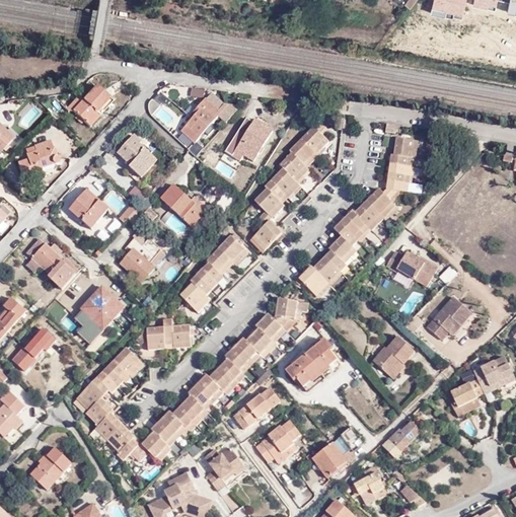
[(309,8),(306,2),(300,5),(303,11),(309,8)]
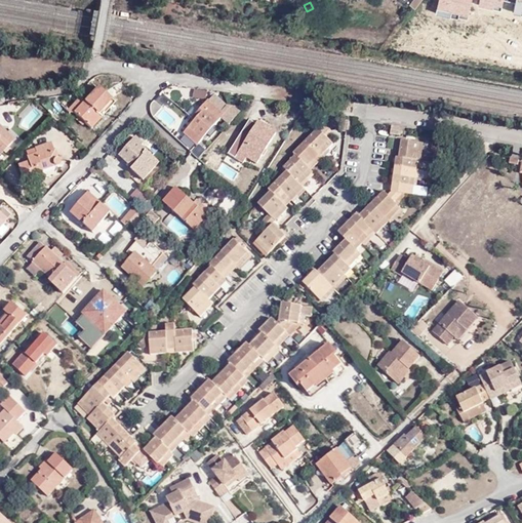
[(116,81),(106,86),(110,93),(120,89),(116,81)]
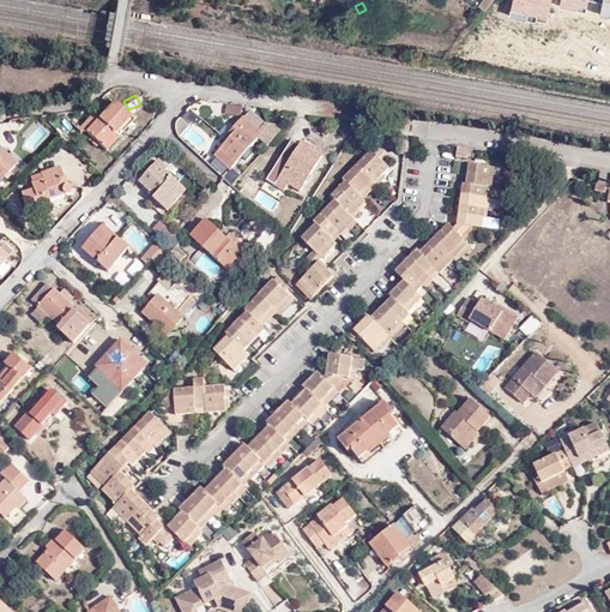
[(113,132),(128,115),(112,101),(97,118),(84,133),(104,151),(119,137),(113,132)]
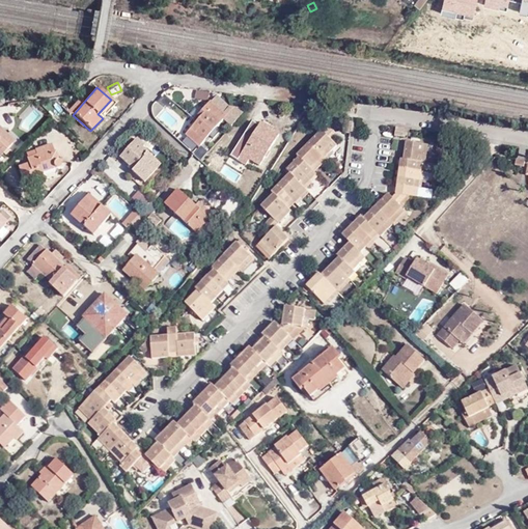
[(71,116),(73,115),(84,102),(78,96),(64,112),(71,116)]
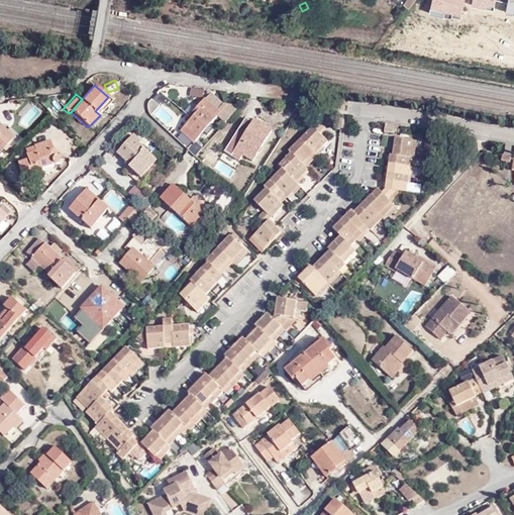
[(212,94),(206,100),(219,113),(225,107),(212,94)]
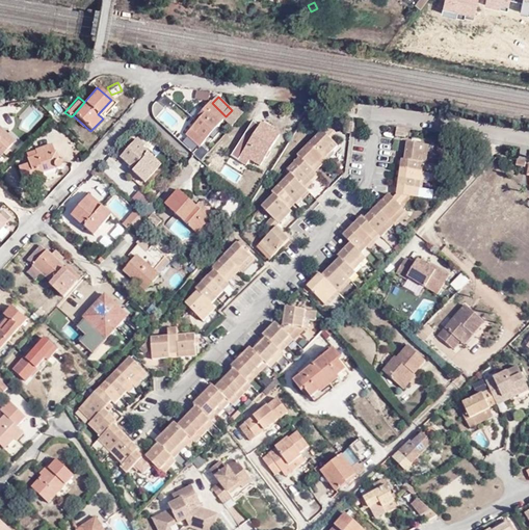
[(115,103),(111,100),(98,114),(103,118),(115,103)]
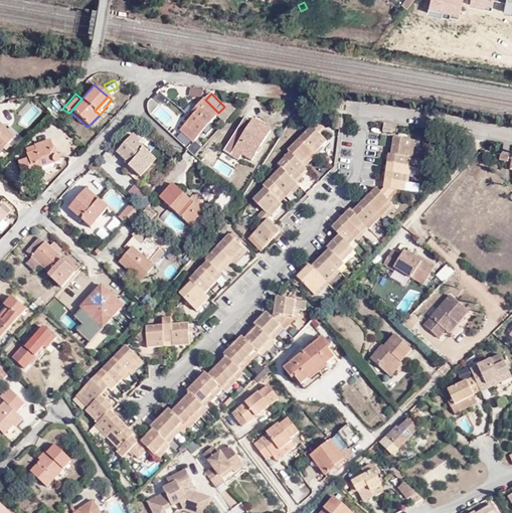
[(192,139),(218,113),(205,100),(204,99),(193,110),(195,113),(192,116),(180,128),(192,139)]
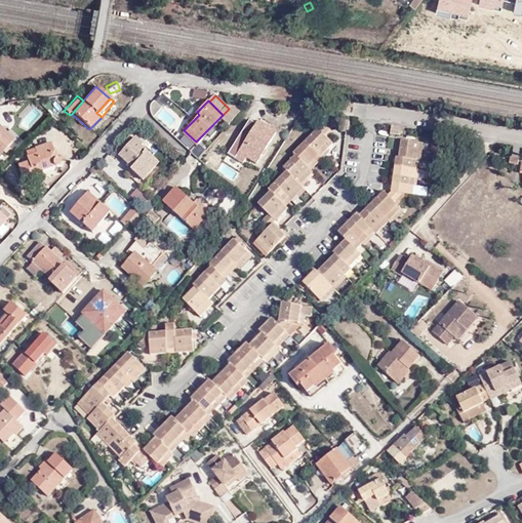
[(250,118),(257,123),(259,121),(259,119),(252,114),(250,118)]
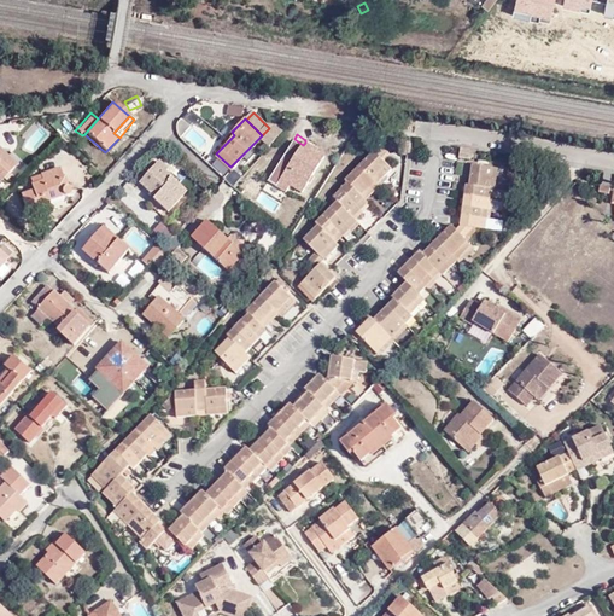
[(278,149),(285,154),(293,140),(285,135),(278,149)]
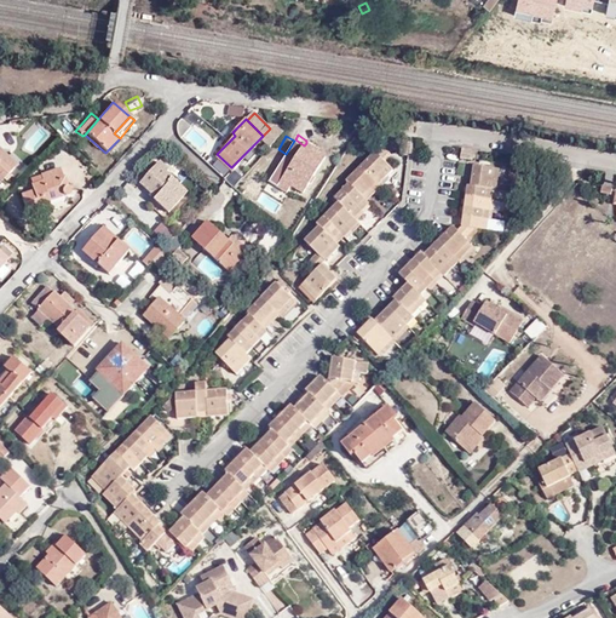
[(304,146),(295,139),(294,141),(286,154),(293,159),(283,175),(270,166),(265,176),(270,178),(270,181),(274,183),(272,184),(286,192),(291,184),(305,193),(328,156),(306,143),(304,146)]
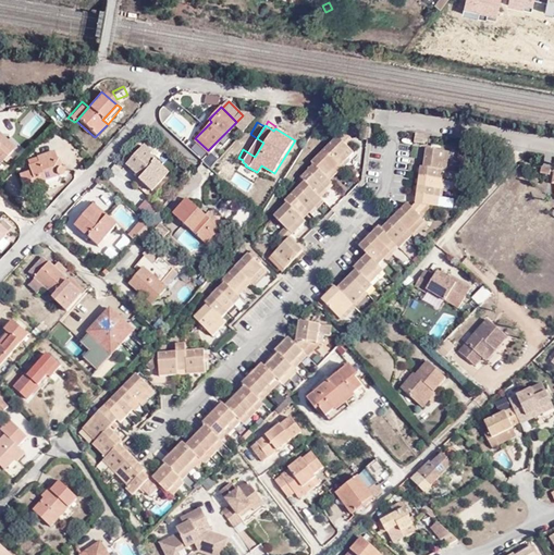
[(283,199),(285,201),(273,214),(284,225),(274,235),(283,244),(290,237),(293,234),(290,230),(295,224),(302,218),(298,214),(305,208),(311,201),(318,195),(315,192),(322,185),(328,179),(325,176),(331,170),(337,164),(335,162),(342,156),(348,148),(344,145),(352,137),(340,126),(333,133),(335,135),(322,149),(310,161),(312,163),(306,170),(299,176),(303,180),(296,186),(291,193),(283,199)]
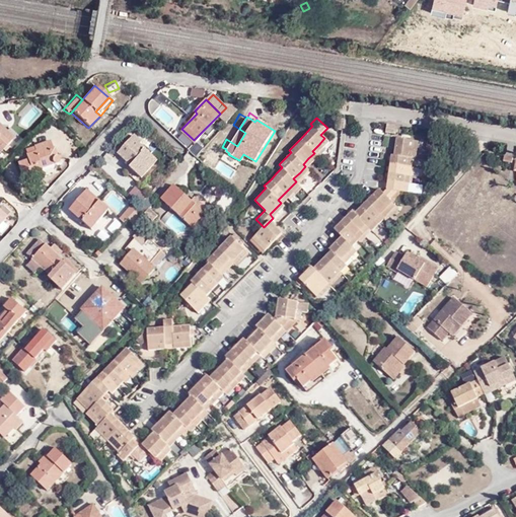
[(385,121),(383,131),(396,133),(397,130),(398,123),(385,121)]
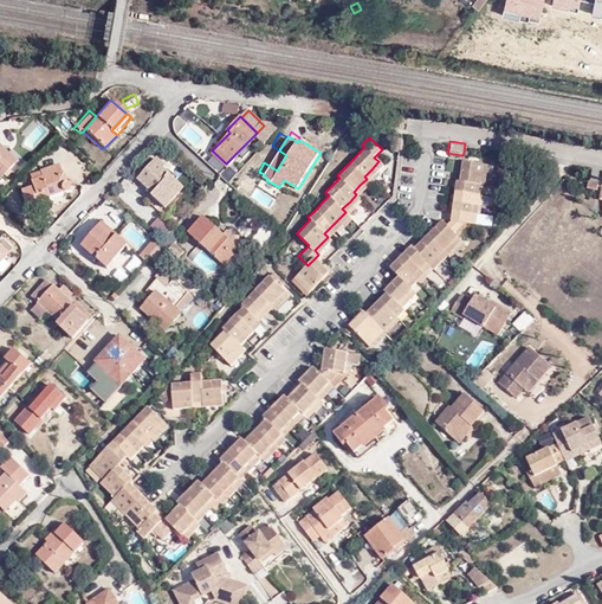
[(0,172),(14,156),(8,151),(0,142),(0,172)]
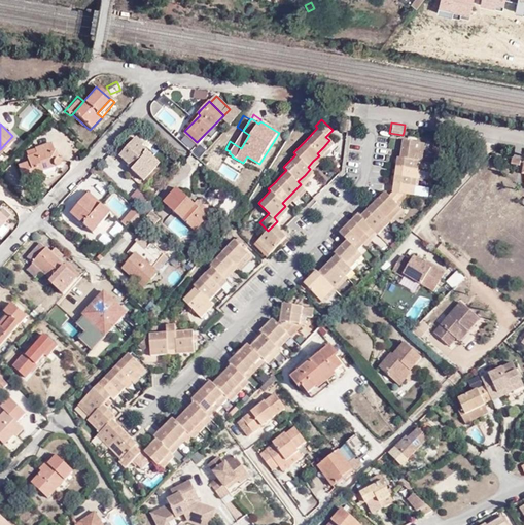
[(12,125),(7,131),(12,136),(19,130),(12,125)]
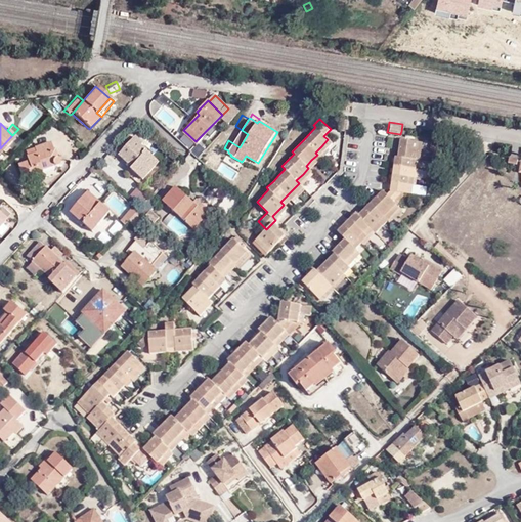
[(54,159),(54,161),(54,163),(55,164),(56,165),(57,166),(59,166),(61,165),(62,164),(63,163),(63,161),(62,159),(61,158),(60,157),(57,143),(55,143),(54,135),(38,138),(40,149),(30,151),(31,158),(20,160),(24,174),(43,171),(42,165),(41,162),(54,159)]
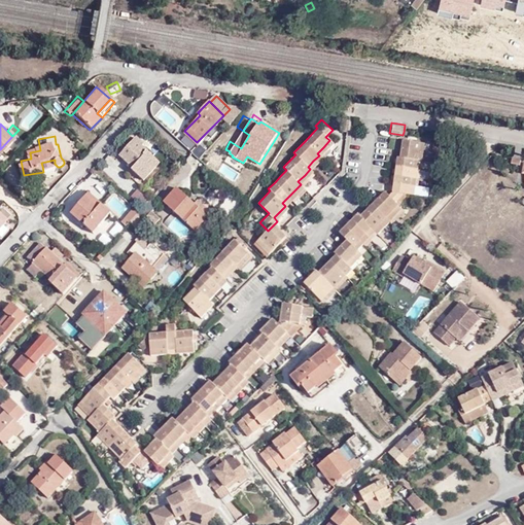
[(158,161),(141,145),(143,143),(136,136),(118,153),(132,166),(130,167),(141,178),(158,161)]
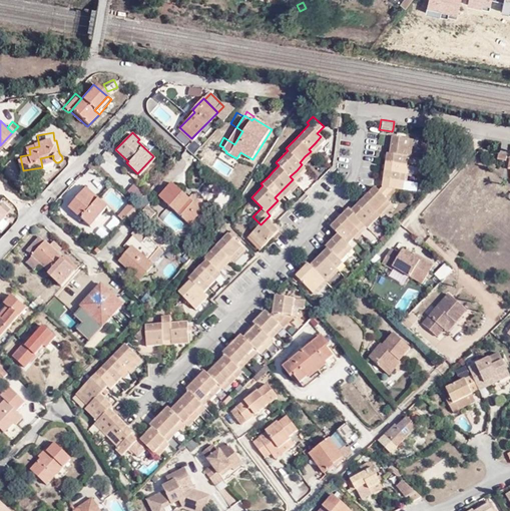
[(384,159),(383,167),(382,174),(380,185),(392,186),(398,187),(400,177),(401,169),(402,162),(403,153),(406,154),(407,146),(409,137),(391,134),(390,143),(389,151),(385,150),(384,159)]
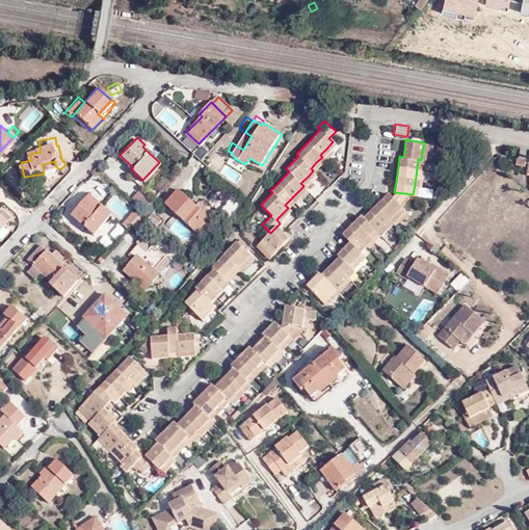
[(337,146),(333,141),(326,149),(329,152),(337,146)]
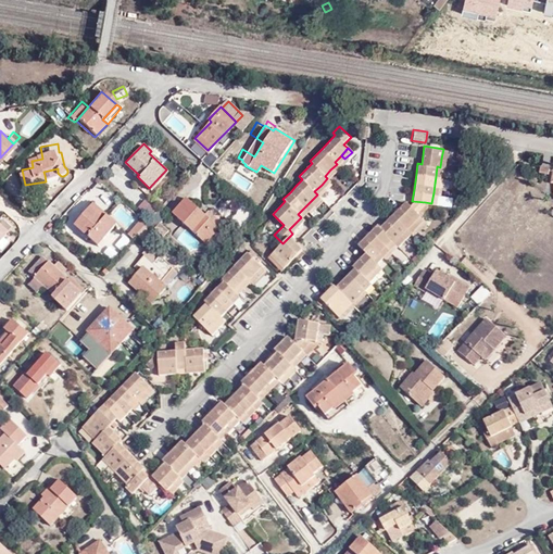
[(341,155),(335,162),(337,164),(338,165),(344,159),(341,155)]
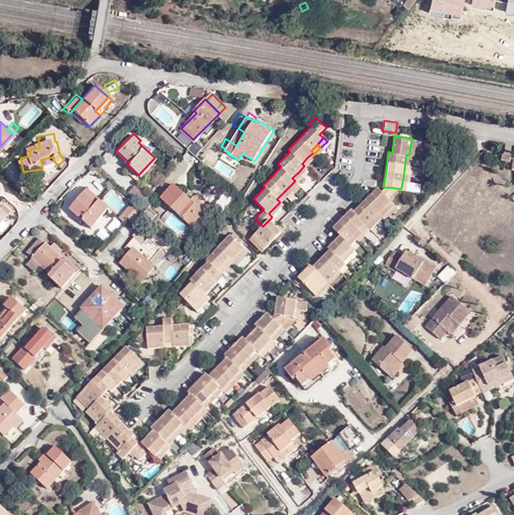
[(310,162),(316,156),(314,153),(313,152),(307,158),(310,162)]
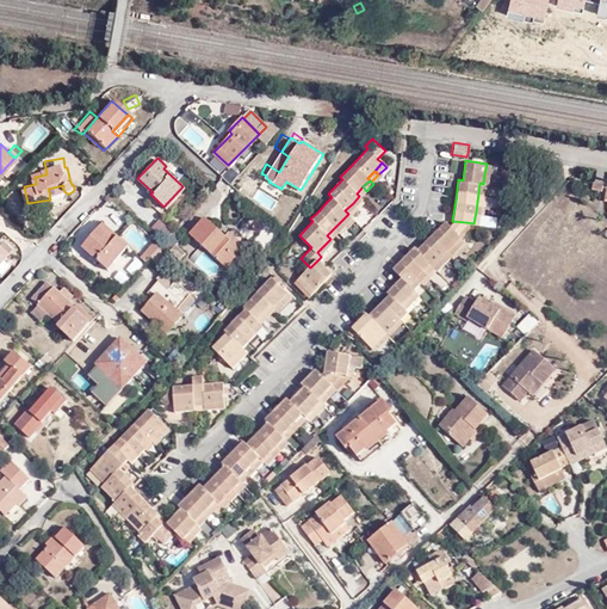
[(363,186),(357,194),(359,196),(360,196),(366,191),(363,186)]
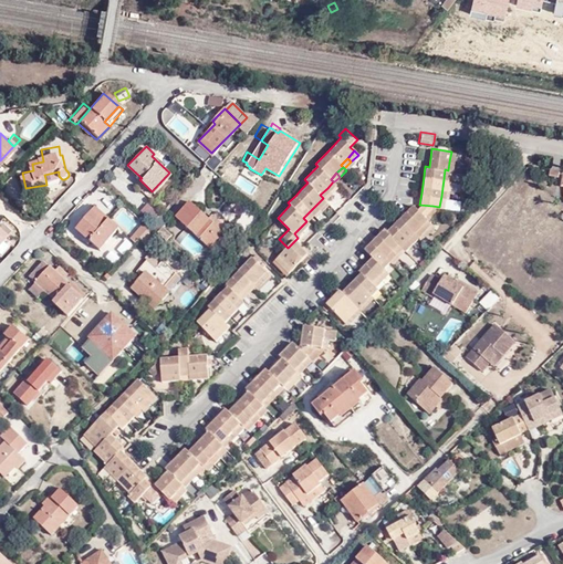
[(327,188),(330,191),(336,185),(334,181),(333,181),(327,188)]
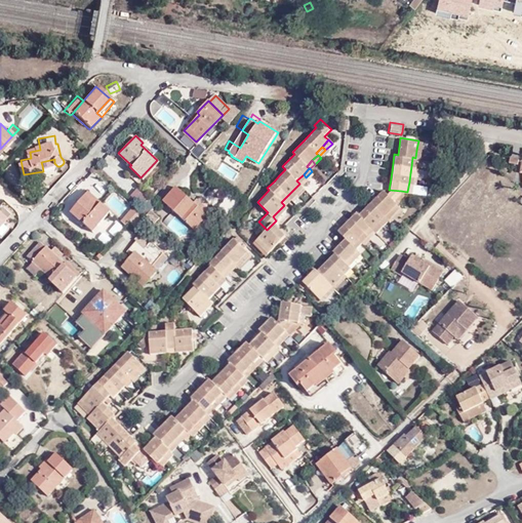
[(304,174),(296,180),(299,184),(306,177),(304,174)]
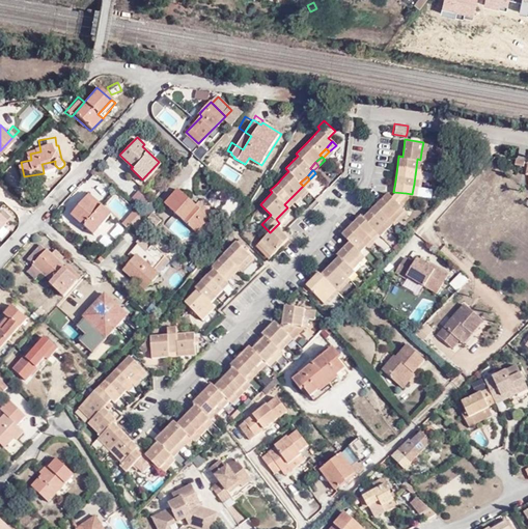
[(297,192),(300,195),(306,189),(303,186),(297,192)]
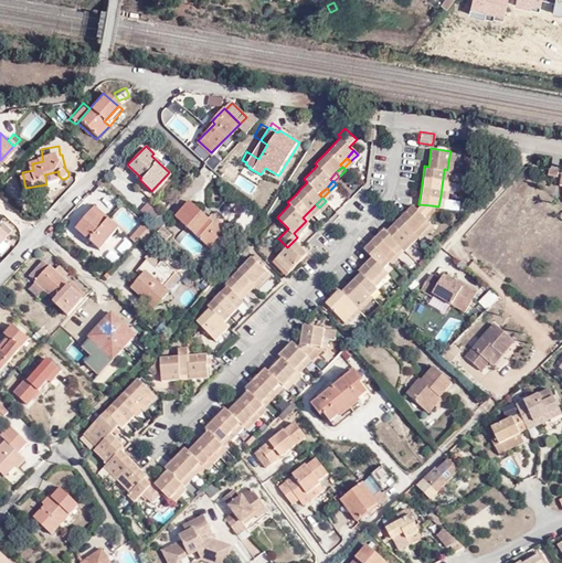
[(226,237),(188,200),(175,215),(213,252),(226,237)]
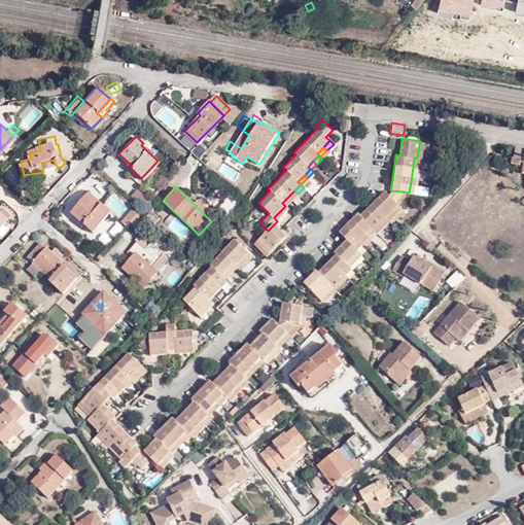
[(365,208),(380,222),(386,217),(391,212),(398,204),(394,200),(403,191),(390,190),(384,188),(371,202),(365,208)]
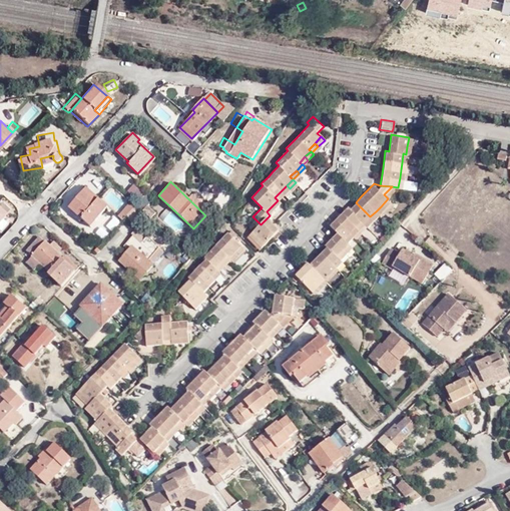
[(86,184),(83,187),(104,208),(107,204),(86,184)]
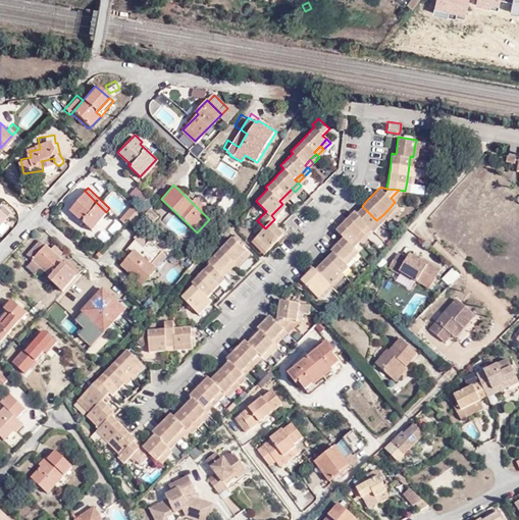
[(128,195),(139,205),(146,197),(135,188),(128,195)]
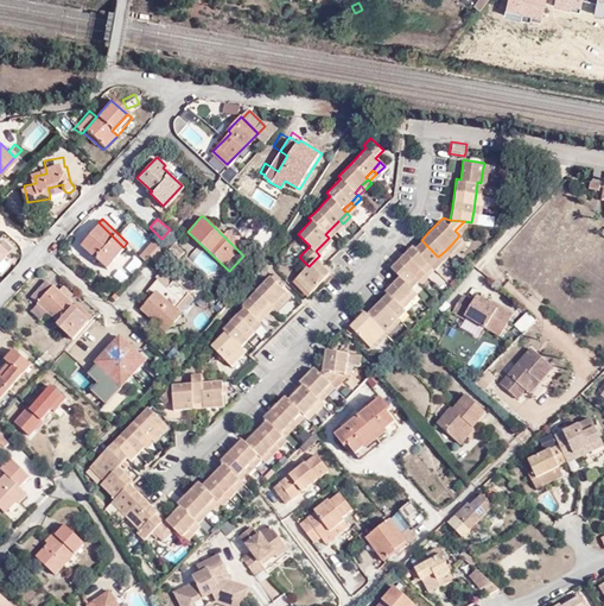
[(339,220),(332,227),(336,231),(343,223),(339,220)]
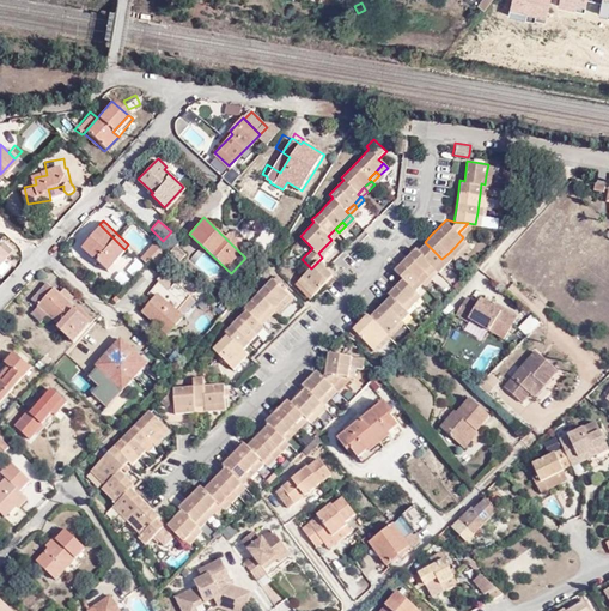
[(125,249),(99,224),(80,246),(103,266),(108,261),(111,264),(125,249)]
